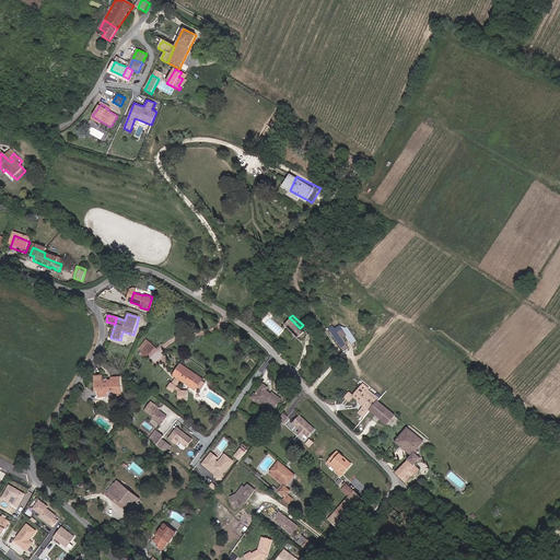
[(300,328),(289,317),(283,324),(295,337),(302,330),(300,328)]
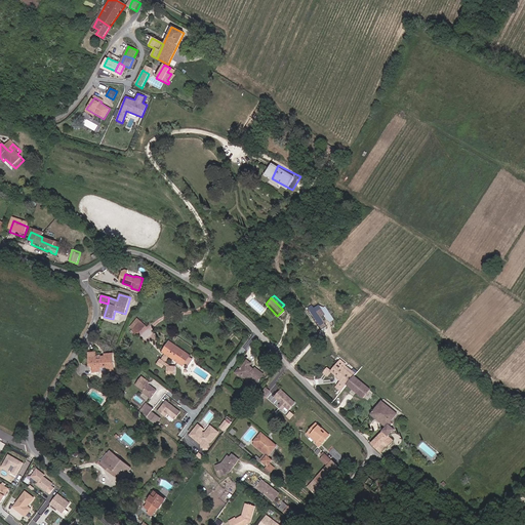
[(324,322),(314,308),(309,311),(319,325),(324,322)]
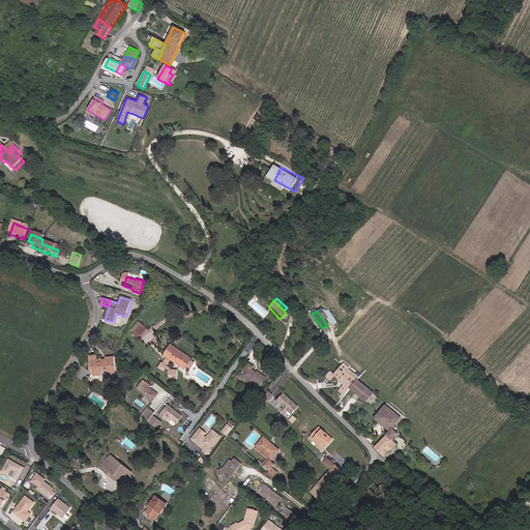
[(142,324),(147,328),(152,322),(146,318),(142,324)]
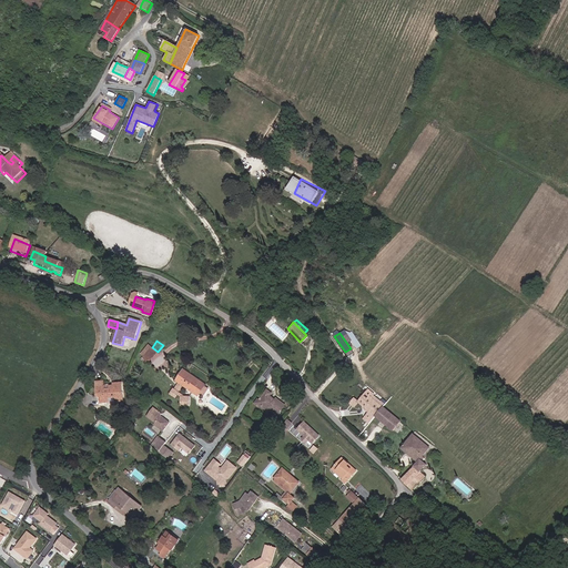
[(155,355),(158,352),(152,347),(151,348),(148,346),(140,355),(143,358),(141,359),(145,364),(148,362),(149,363),(155,355)]
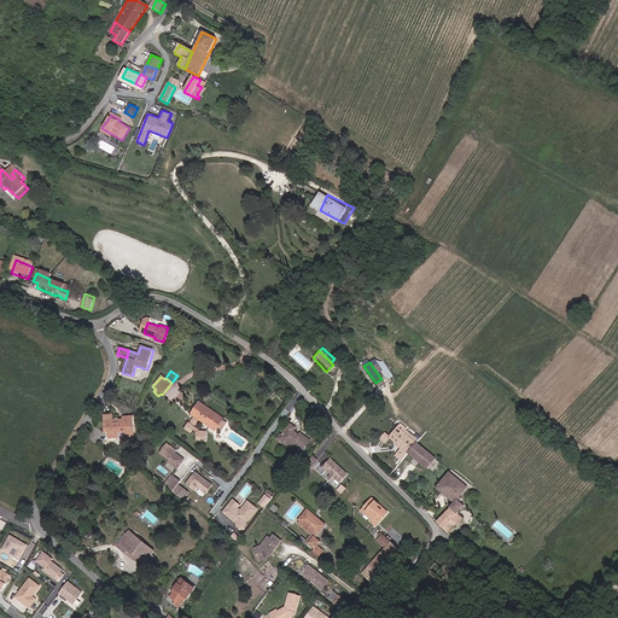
[(200,408),(203,404),(198,401),(188,414),(214,431),(215,429),(221,420),(222,419),(215,414),(214,417),(200,408)]
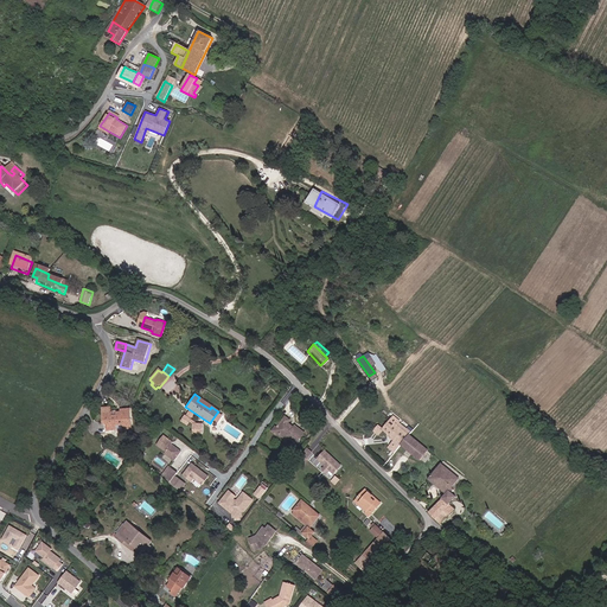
[(210,409),(211,407),(209,404),(199,397),(197,401),(210,409)]
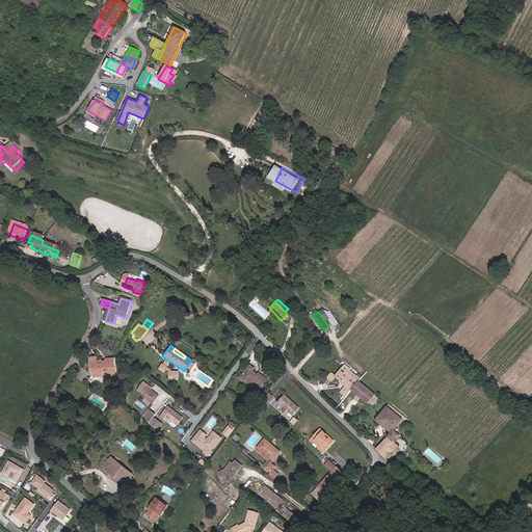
[(95,372),(95,378),(116,376),(114,358),(108,360),(107,362),(99,363),(91,363),(91,372),(95,372)]
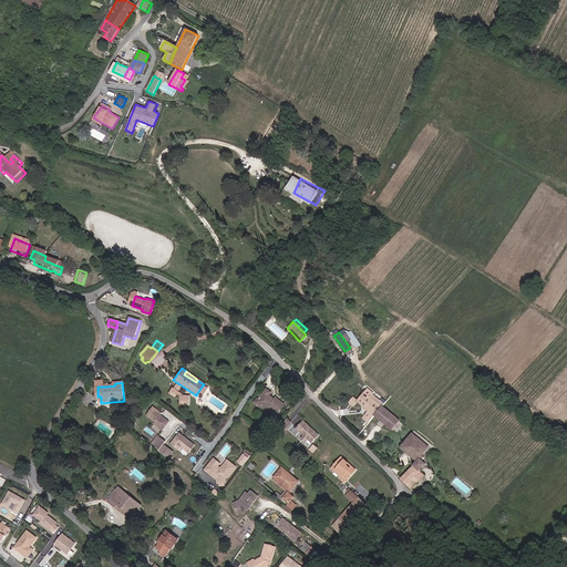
[(182,395),(175,391),(179,384),(177,382),(175,385),(174,385),(172,389),(169,388),(166,393),(173,398),(175,393),(177,395),(177,404),(186,405),(187,395),(182,395)]
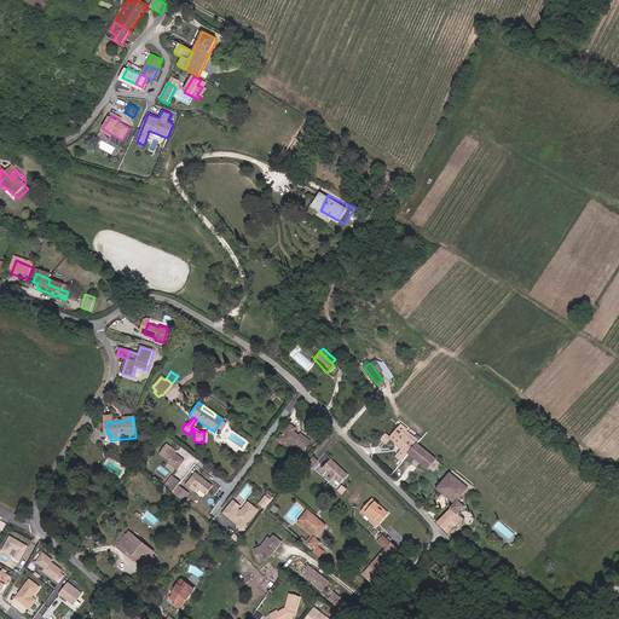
[(221,421),(215,429),(220,434),(226,424),(221,421)]
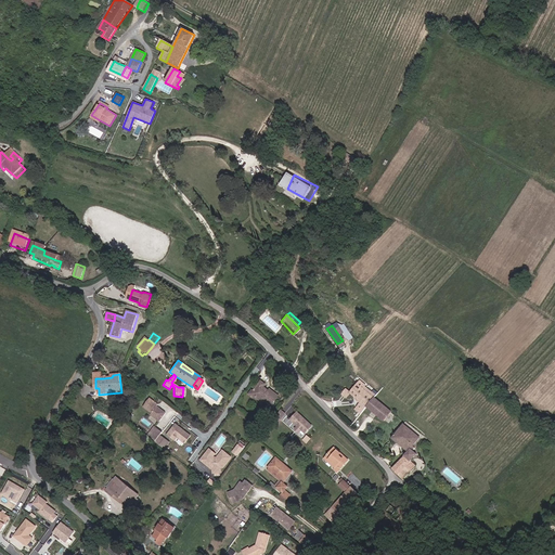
[(282,392),(273,386),(271,389),(270,388),(270,386),(266,384),(268,382),(263,378),(256,388),(256,389),(257,394),(265,399),(267,397),(274,403),(282,392)]
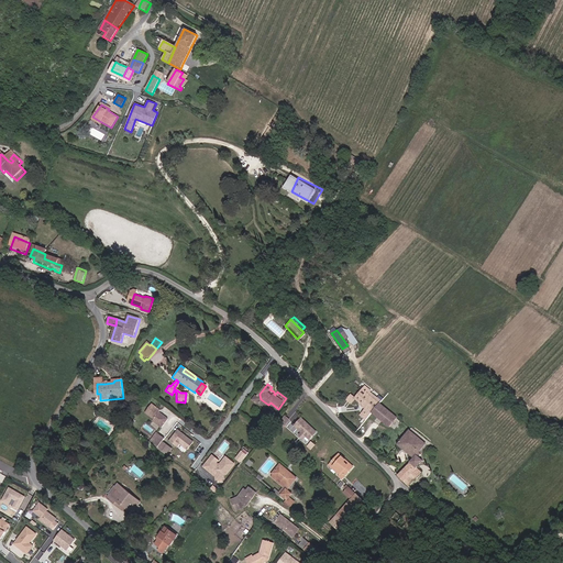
[(388,428),(397,419),(377,403),(379,400),(370,392),(370,390),(364,385),(353,398),(365,408),(359,416),(364,420),(370,412),(388,428)]
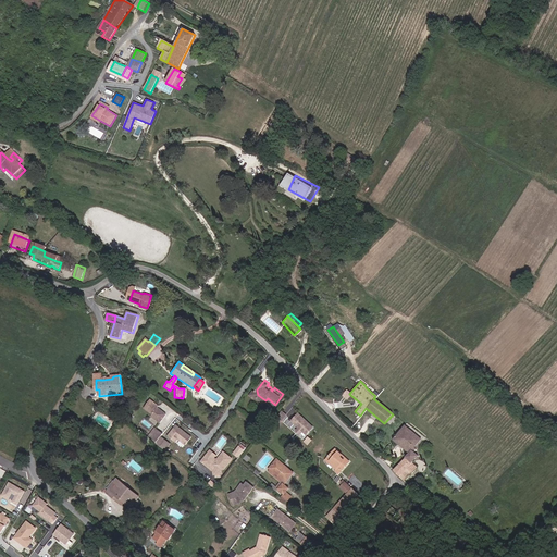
[(166,415),(158,408),(159,407),(151,400),(144,409),(152,416),(150,417),(159,423),(166,415)]
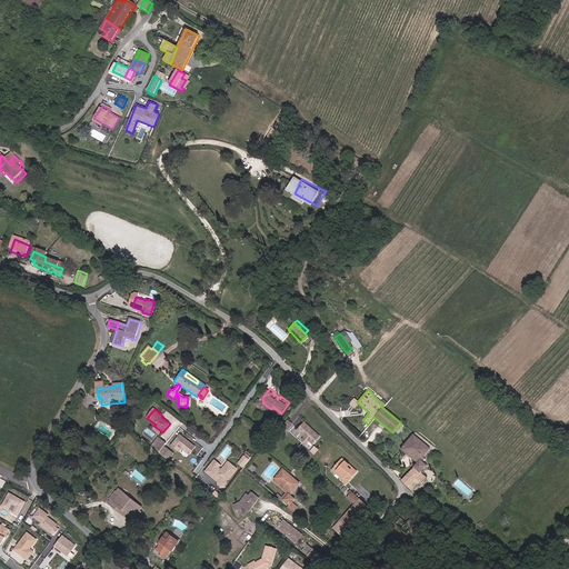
[(321,435),(307,420),(300,427),(307,435),(310,438),(313,441),(321,435)]
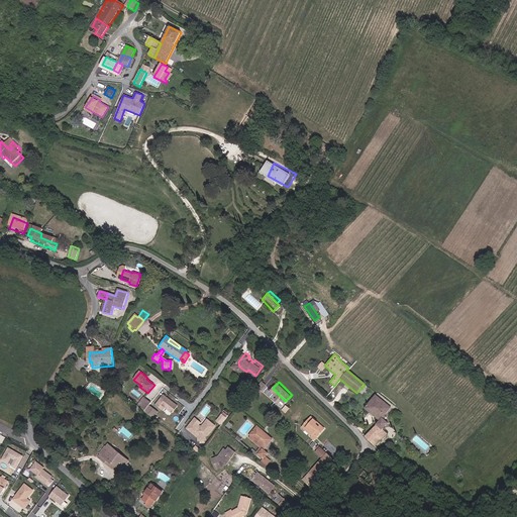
[(178,407),(171,402),(170,402),(169,401),(169,400),(164,396),(156,405),(163,411),(165,408),(172,414),(178,407)]
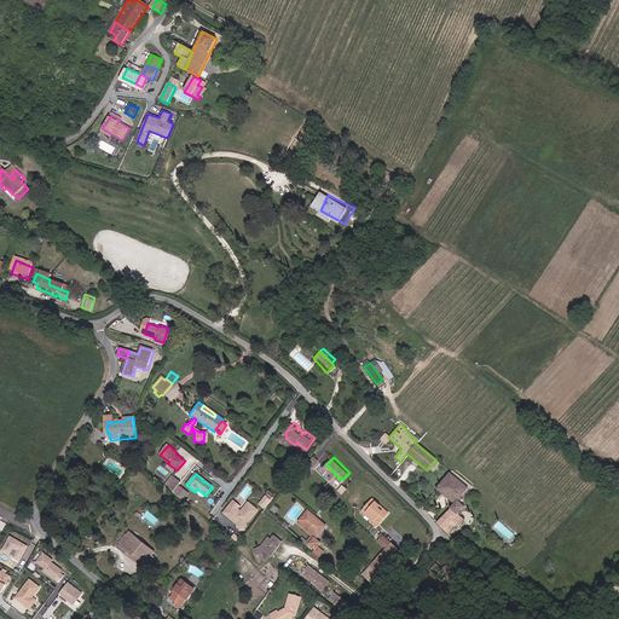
[(450,474),(437,490),(453,504),(468,487),(450,474)]
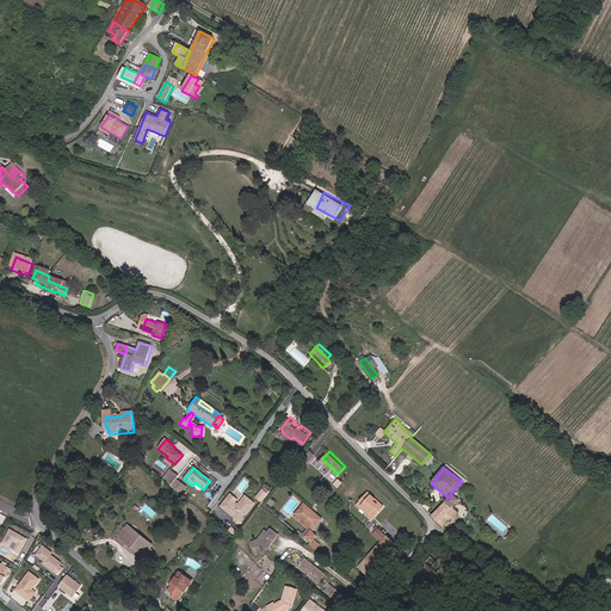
[(173,473),(171,470),(164,480),(166,481),(173,473)]
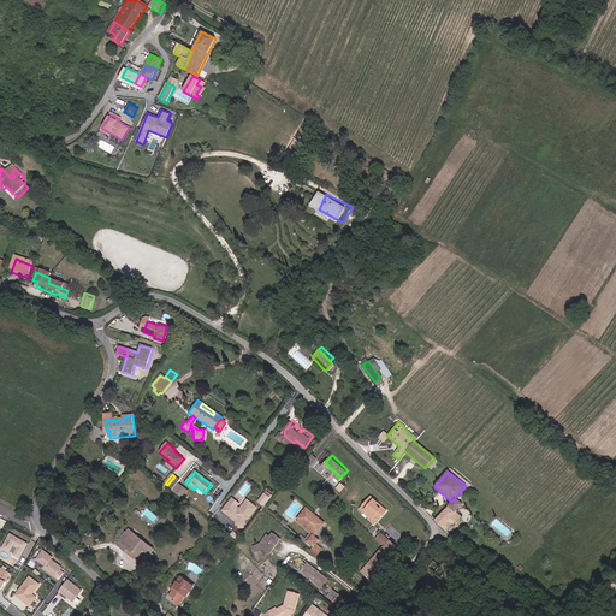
[(181,481),(175,477),(167,485),(173,490),(178,484),(181,481)]
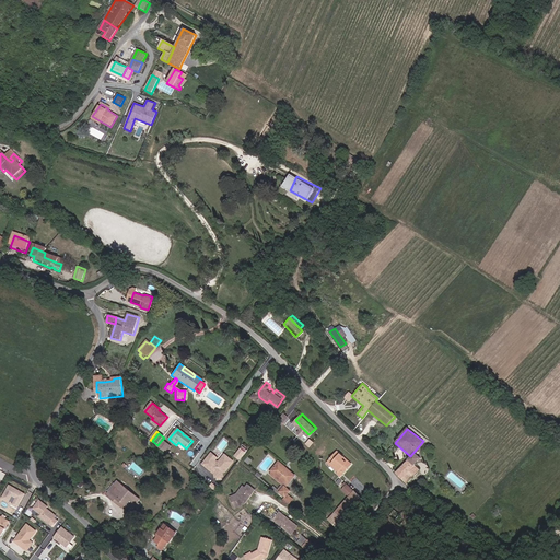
[(165,454),(171,447),(162,440),(158,445),(156,446),(165,454)]
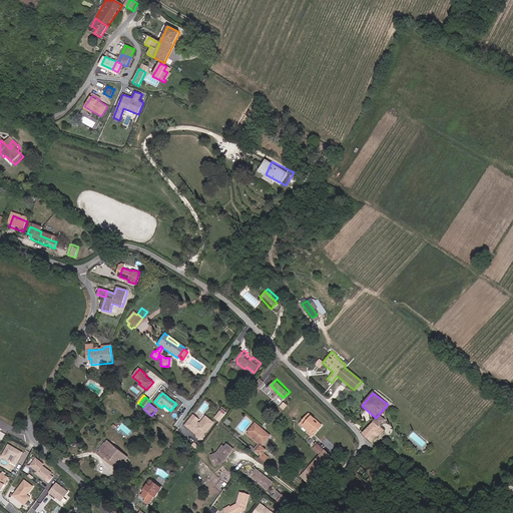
[(222,408),(215,417),(220,421),(227,412),(222,408)]
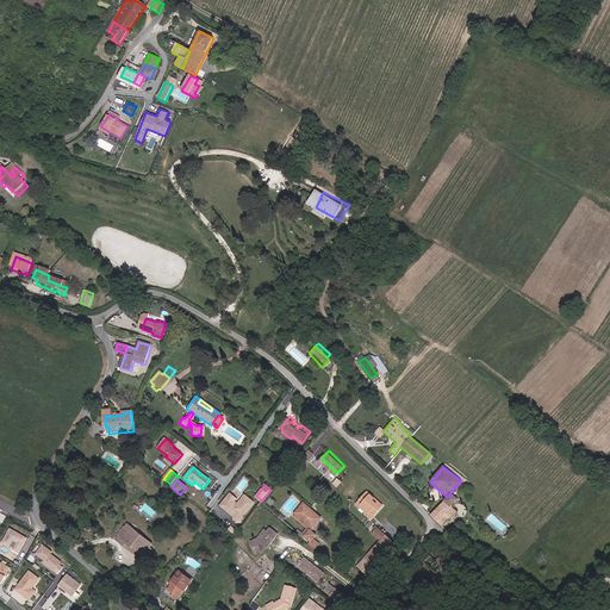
[(243,515),(253,504),(244,497),(238,504),(235,504),(228,498),(219,506),(228,514),(230,512),(232,515),(234,515),(234,521),(242,520),(241,516),(242,515),(243,515)]
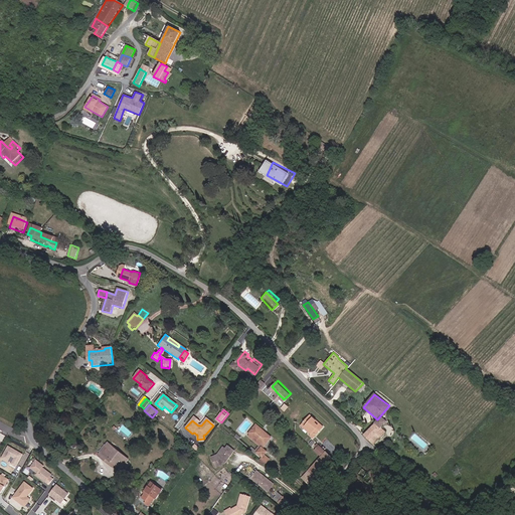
[(316,427),(313,424),(310,421),(307,419),(301,425),(310,435),(313,437),(320,431),(316,427)]
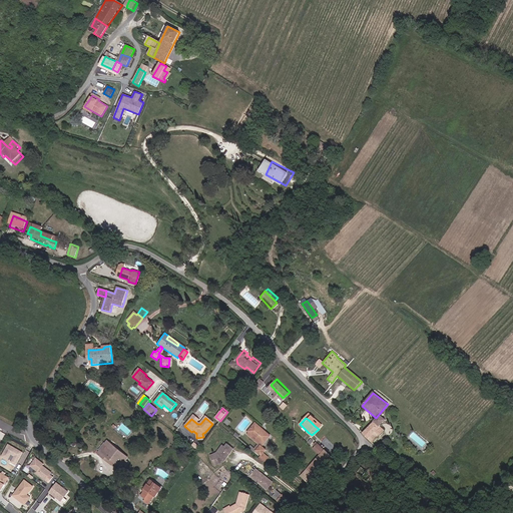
[(374,422),(363,434),(368,440),(379,427),(374,422)]
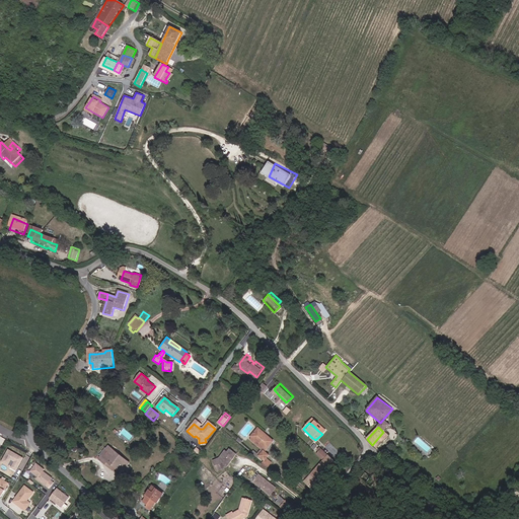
[(274,440),(258,428),(251,436),(267,449),(274,440)]
